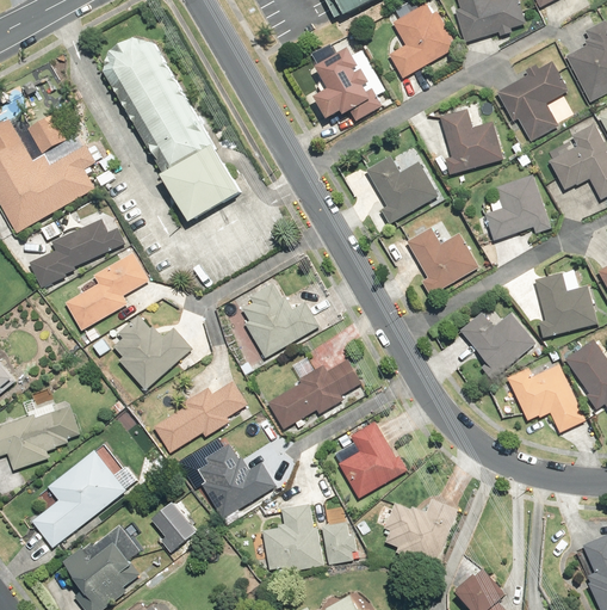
[(327,0),(336,18),(371,0),(327,0)]
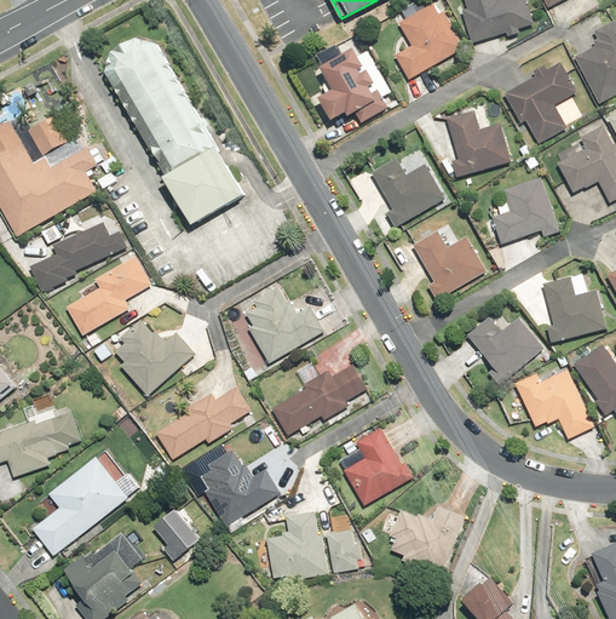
[(464,0),(467,7),(462,10),(472,41),(506,32),(507,35),(519,33),(518,28),(533,23),(525,0),(464,0)]
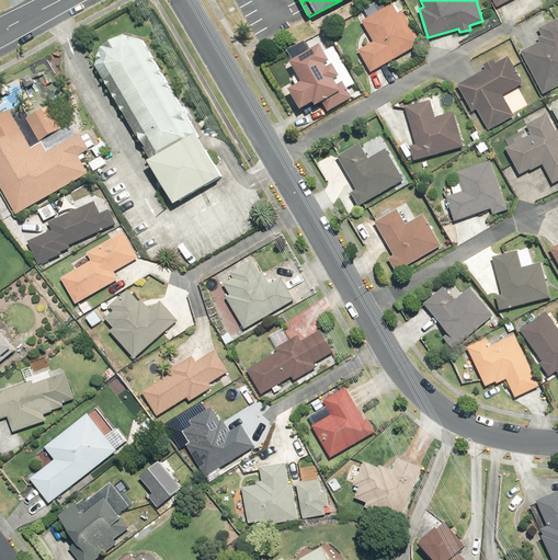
[(369,71),(420,43),(401,10),(398,12),(391,2),(378,9),(374,2),(363,9),(367,16),(361,20),(373,41),(357,49),(369,71)]
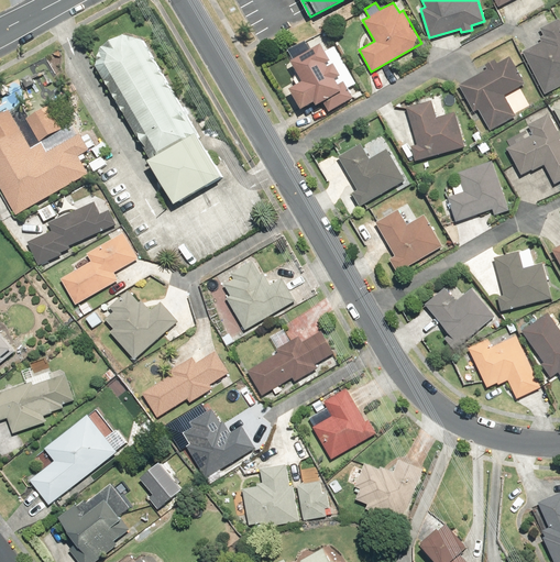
[(545,94),(559,85),(559,20),(558,18),(539,28),(542,34),(539,36),(541,41),(522,51),(545,94)]
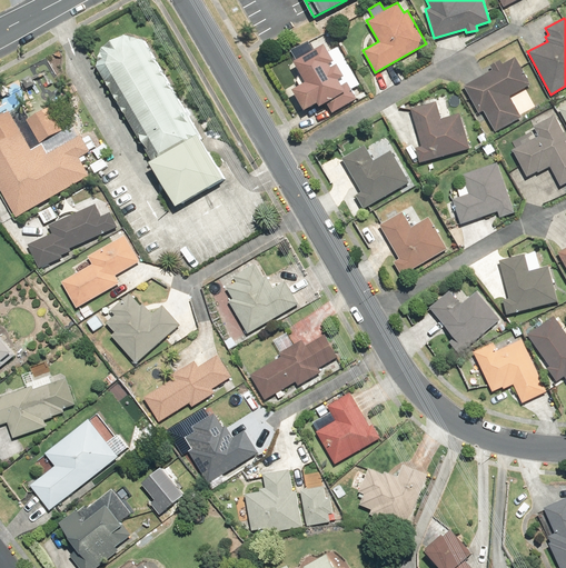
[(144,39),(125,33),(102,47),(98,66),(139,137),(179,205),(225,178),(144,39)]
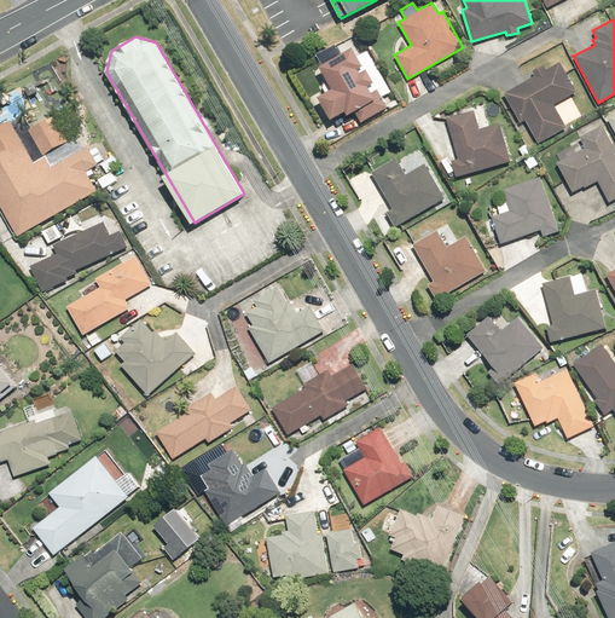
[(365,65),(354,47),(321,65),(334,88),(320,97),(332,119),(347,110),(349,115),(355,111),(361,121),(388,107),(378,88),(373,91),(370,85),(376,82),(369,69),(363,73),(360,68),(365,65)]
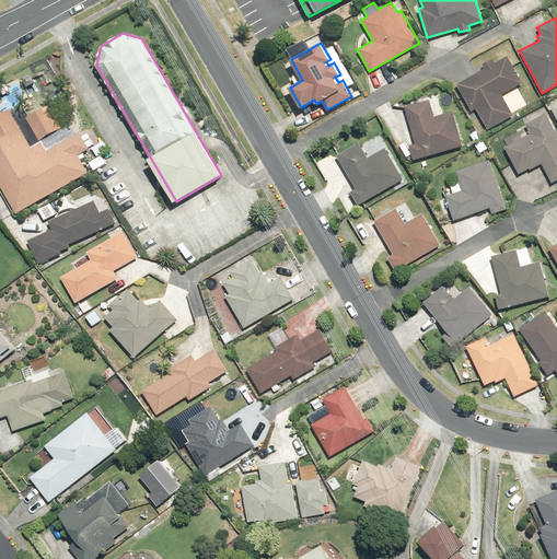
[(500,94),(521,82),(506,55),(495,62),(492,58),(482,65),(484,68),(455,84),(471,111),(475,108),(487,129),(512,115),(500,94)]
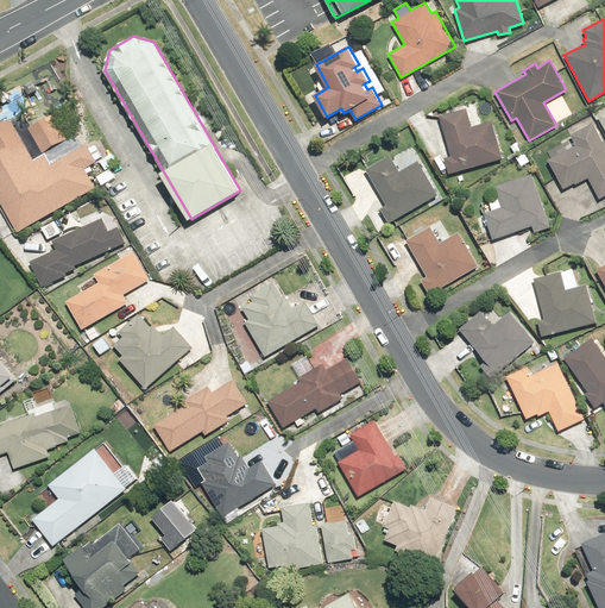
[(466,108),(439,116),(449,155),(443,157),(448,174),(502,160),(491,121),(471,126),(466,108)]
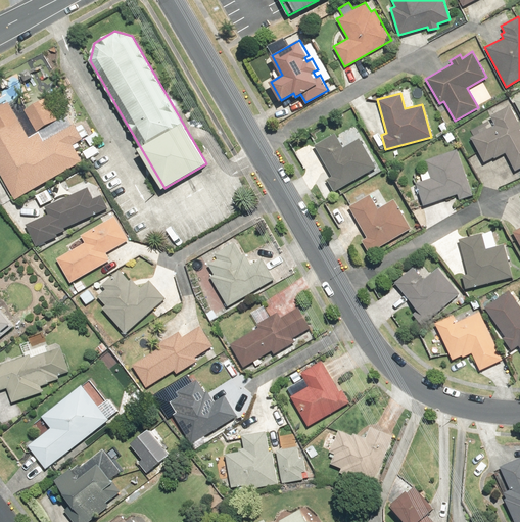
[(0,173),(14,199),(82,160),(73,144),(83,139),(74,124),(72,125),(65,113),(57,117),(46,97),(25,109),(38,132),(29,137),(8,101),(0,105),(0,173)]
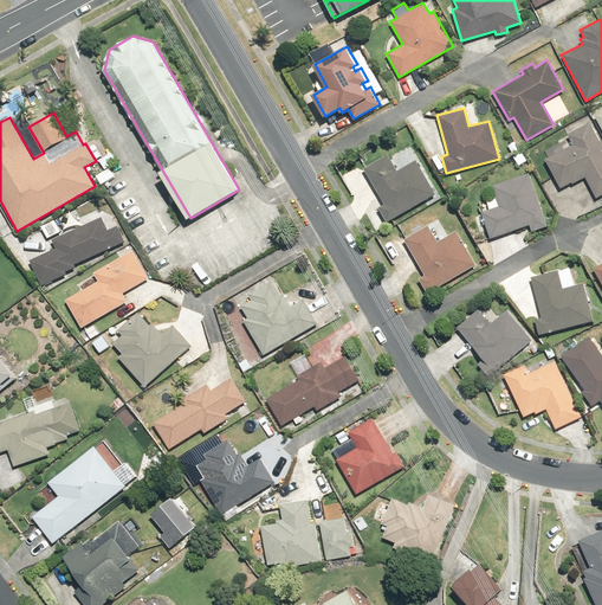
[(601,145),(589,122),(568,134),(574,145),(545,159),(561,187),(571,182),(571,184),(584,177),(595,198),(601,193),(601,145)]
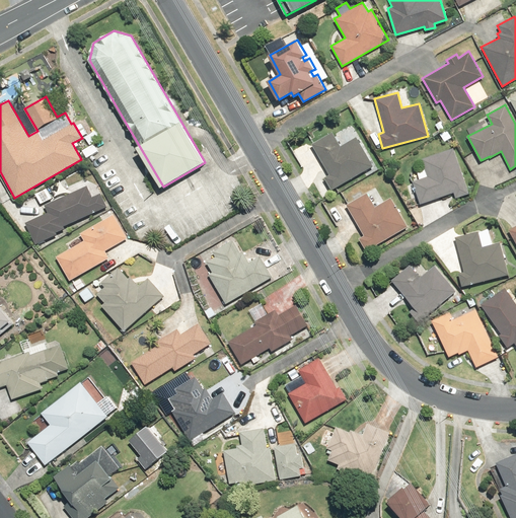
[(332,132),(311,144),(328,174),(324,176),(332,190),(372,166),(356,137),(340,146),(332,132)]
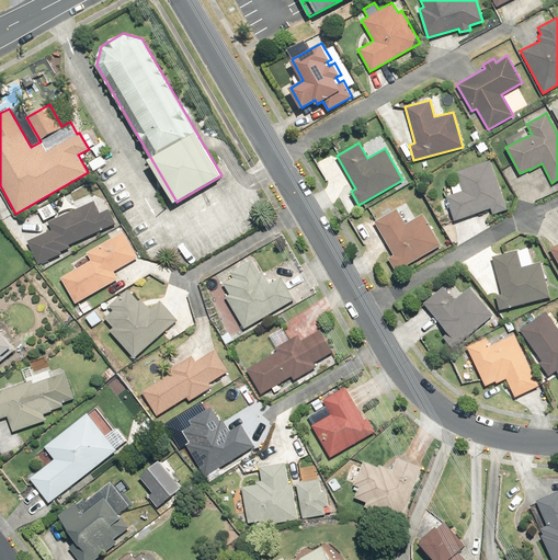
[(445,196),(454,220),(490,208),(491,214),(507,208),(490,160),(455,172),(462,191),(445,196)]
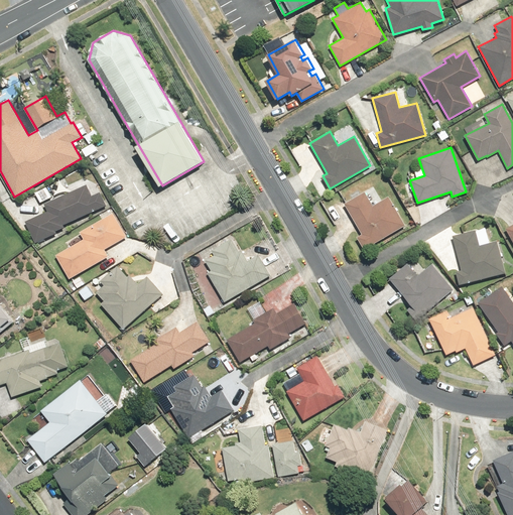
[(63,225),(106,205),(100,191),(92,196),(87,183),(43,204),(47,211),(24,222),(34,243),(56,233),(55,231),(65,227),(63,225)]
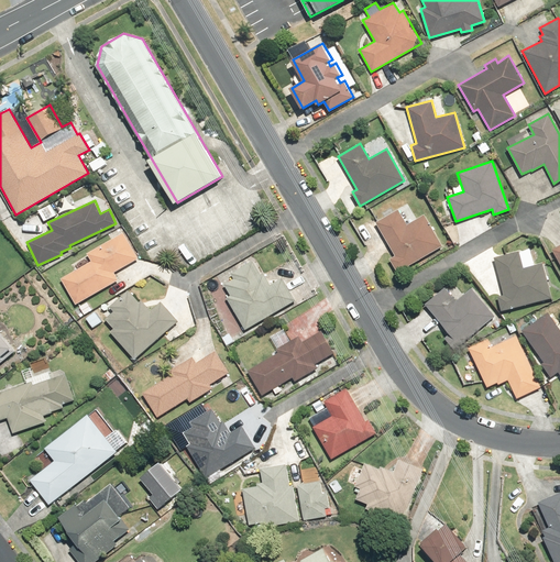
[(398,209),(376,221),(395,254),(391,257),(398,271),(442,245),(424,213),(407,223),(398,209)]
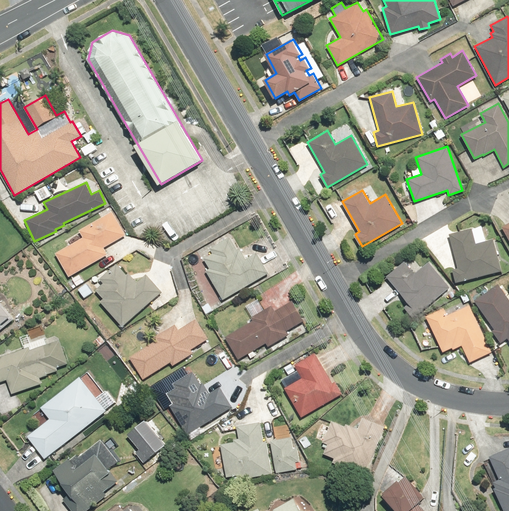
[(104,247),(125,235),(112,211),(78,230),(82,237),(55,253),(68,276),(108,254),(104,247)]
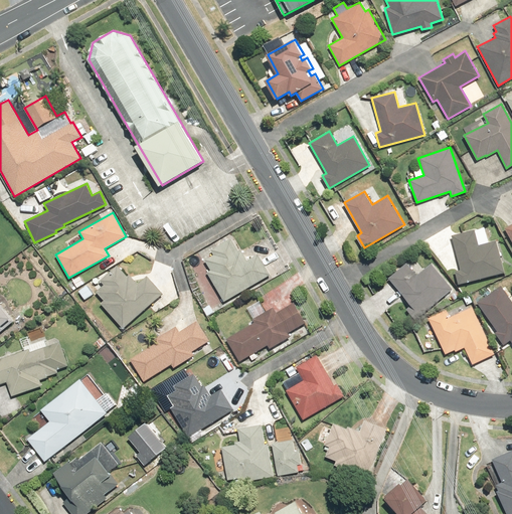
[(459,284),(504,273),(496,240),(478,244),(474,229),(451,235),(460,270),(455,271),(459,284)]
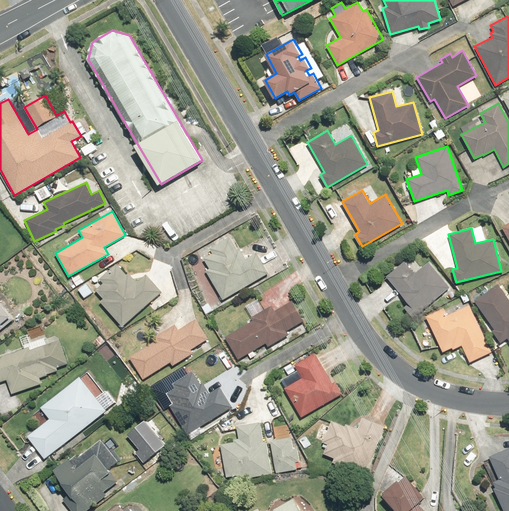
[(222,299),(268,272),(255,252),(245,258),(239,248),(236,249),(229,237),(210,248),(213,253),(203,258),(209,268),(205,270),(222,299)]
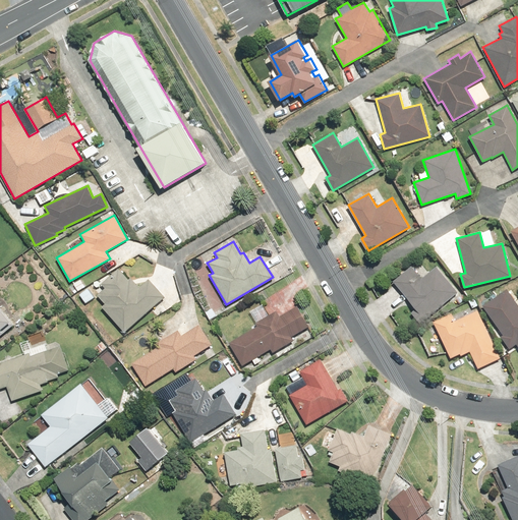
[(419,323),(457,292),(437,266),(421,278),(411,266),(393,281),(414,308),(410,311),(419,323)]
